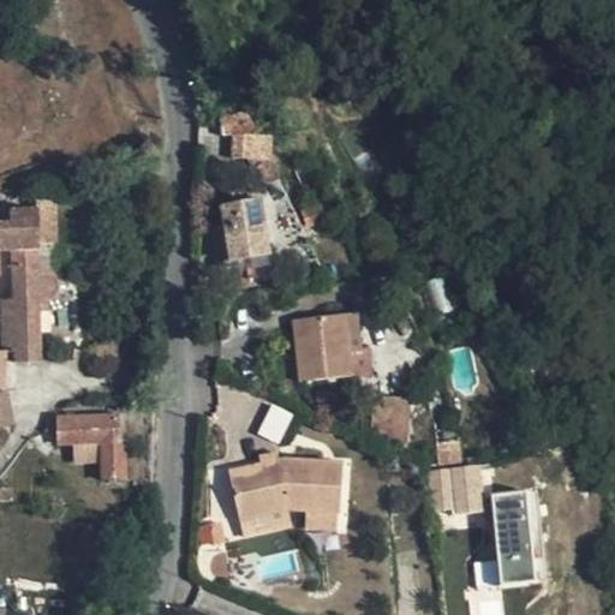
[(246,114),(220,119),(222,137),(236,138),(236,160),(270,160),(270,138),(258,138),(246,114)]
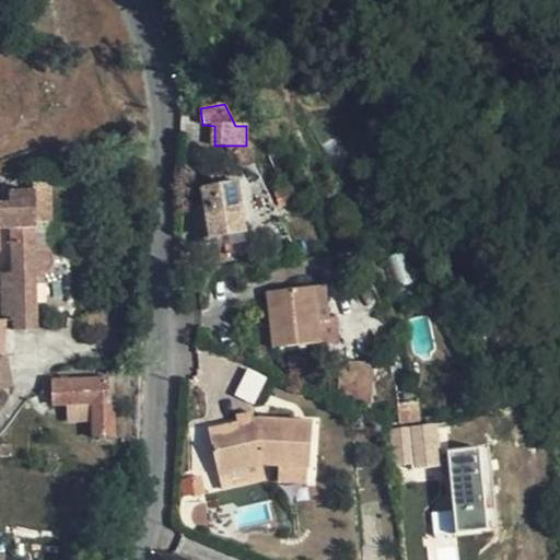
[(387,105),(381,109),(388,120),(395,117),(387,105)]
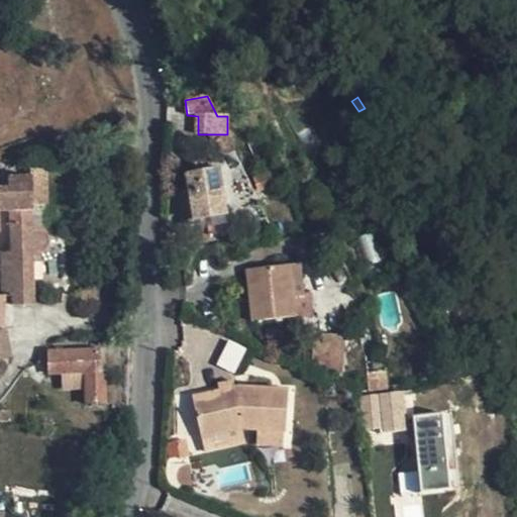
[(208,235),(226,233),(224,215),(226,214),(218,169),(210,170),(208,158),(192,162),(194,173),(186,175),(189,200),(184,201),(188,226),(203,224),(208,235)]
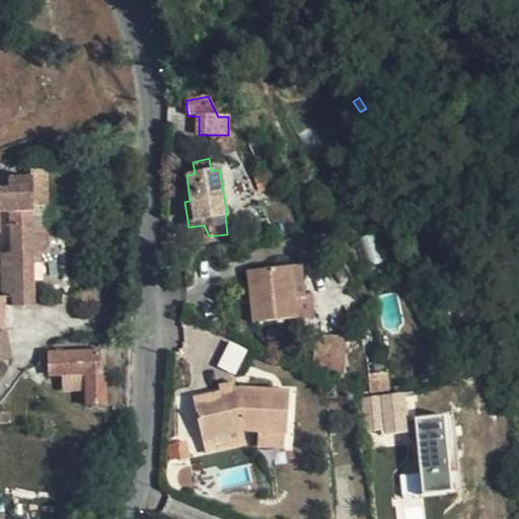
[(29,167),(29,179),(30,204),(48,203),(47,167),(29,167)]
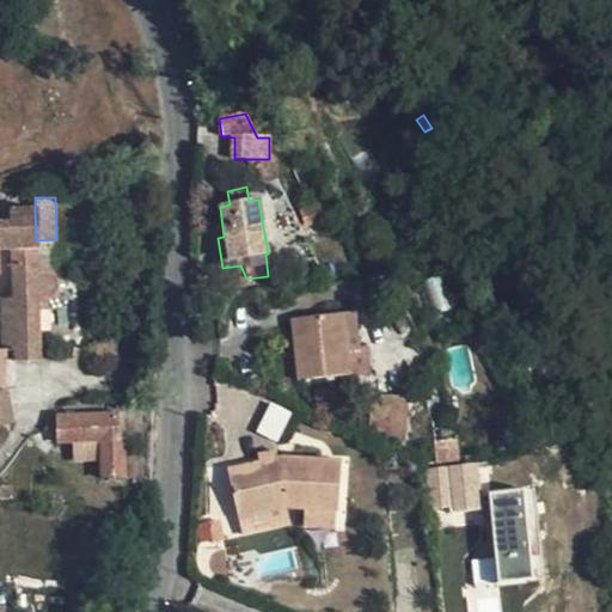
[(306,226),(322,219),(316,206),(299,213),(306,226)]
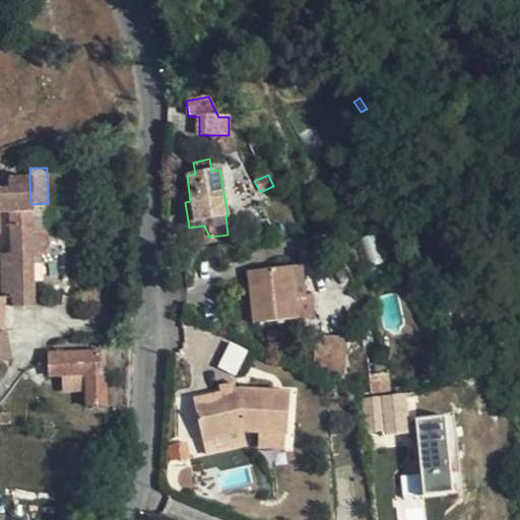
[(14,308),(34,307),(31,256),(37,257),(42,257),(45,256),(50,249),(50,244),(48,237),(39,232),(31,232),(30,204),(29,180),(7,180),(7,190),(0,190),(0,207),(7,207),(10,206),(11,256),(1,256),(1,272),(13,272),(13,284),(2,284),(2,298),(14,298),(14,308)]
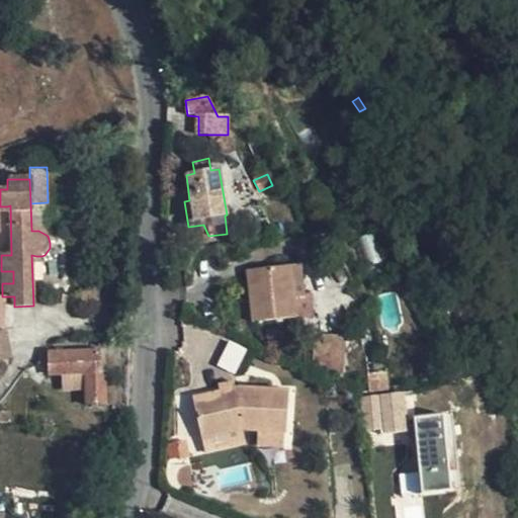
[(298,266),(290,267),(293,298),(303,297),(298,266)]
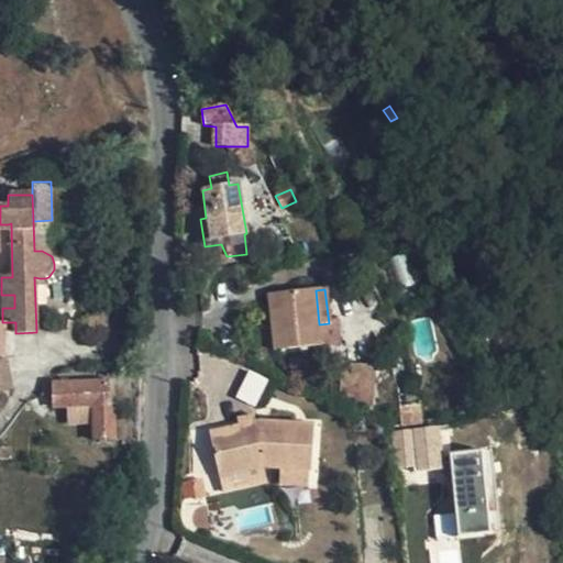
[(319,324),(316,290),(267,295),(274,350),(321,346),(319,324)]
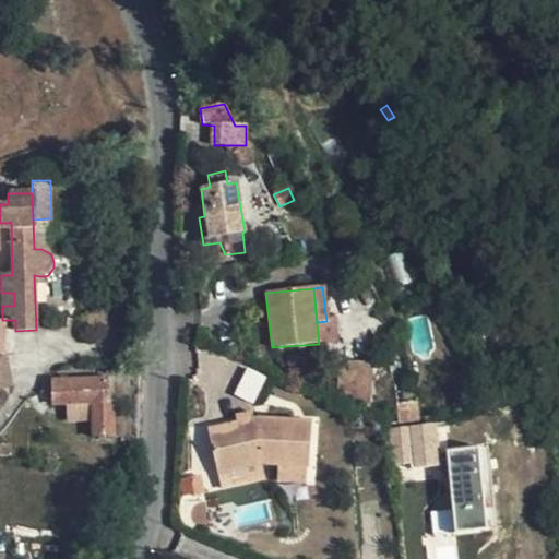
[(1,293),(2,306),(14,306),(14,293),(1,293)]
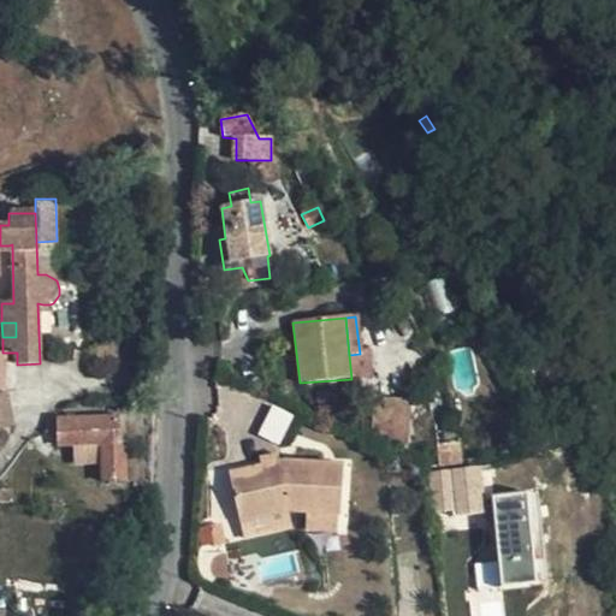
[(122,357),(119,344),(107,347),(110,360),(122,357)]
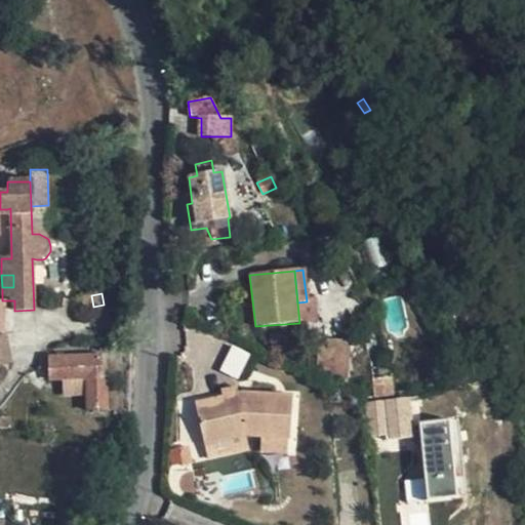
[(34,329),(34,310),(14,311),(14,329),(34,329)]
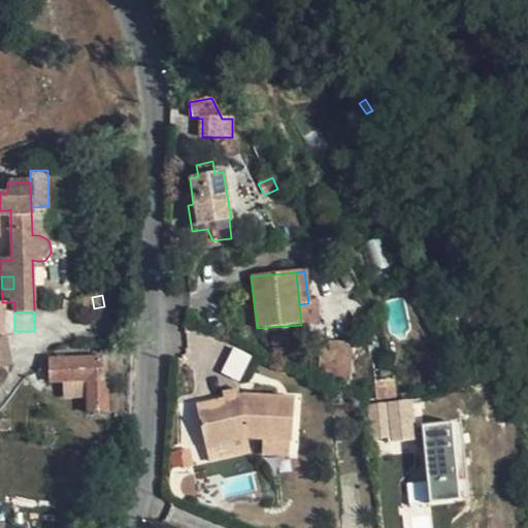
[(0,336),(0,368),(12,367),(8,335),(0,336)]
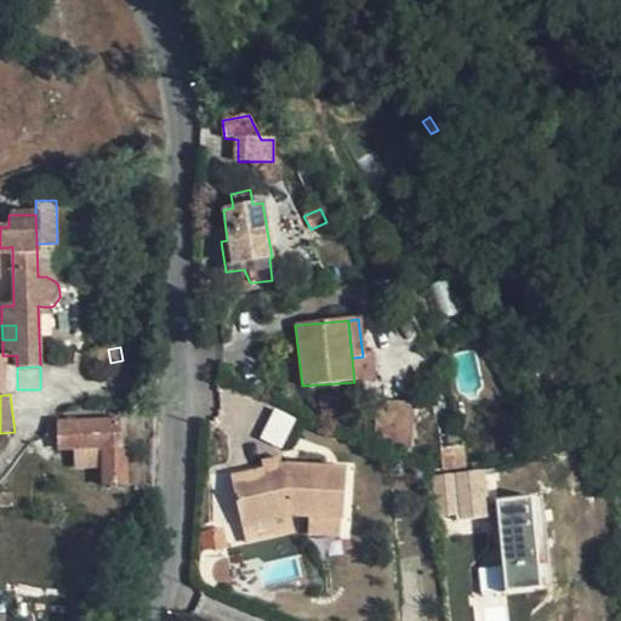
[(58,450),(77,450),(100,449),(100,469),(101,485),(127,484),(126,420),(57,422),(58,450)]
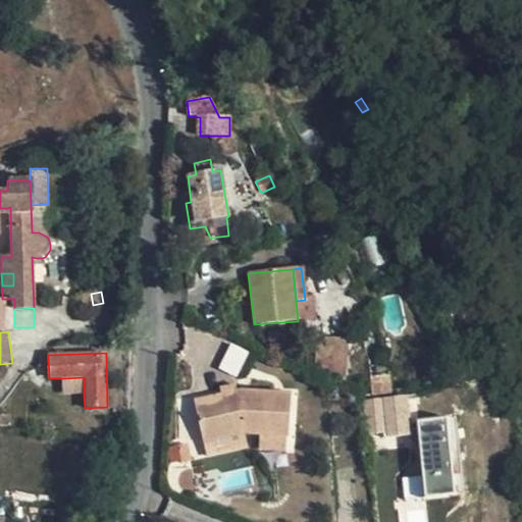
[(64,395),(84,395),(84,377),(64,378),(64,395)]
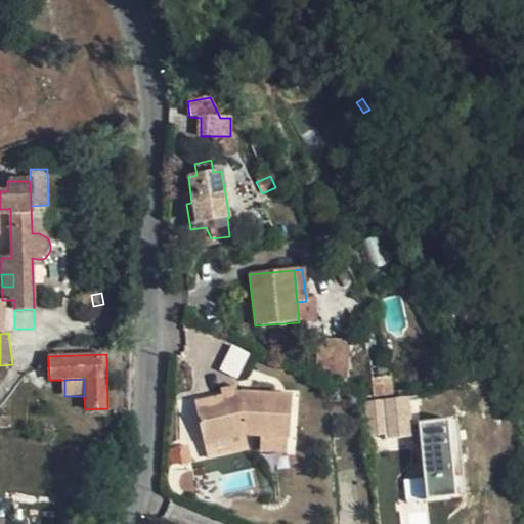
[(220,390),(221,397),(237,393),(235,387),(220,390)]
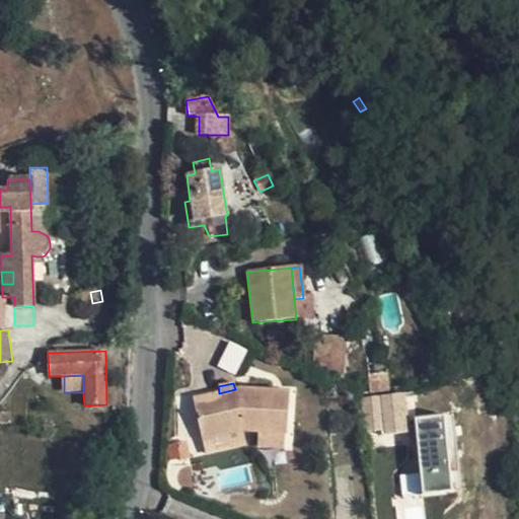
[(249,415),(288,412),(289,393),(235,389),(219,393),(192,399),(198,423),(215,427),(215,437),(221,436),(241,431),(252,432),(249,415)]
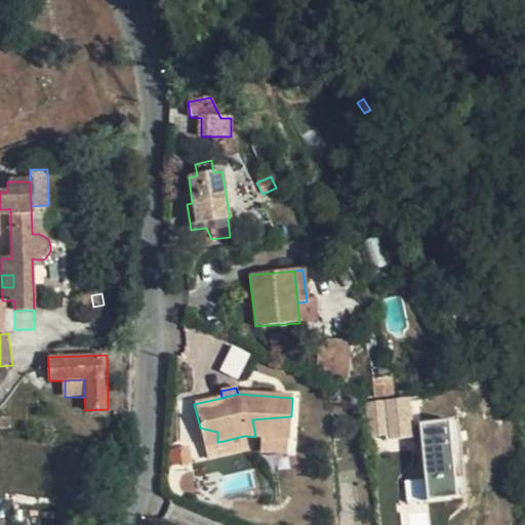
[(364,404),(364,411),(367,438),(384,437),(386,441),(412,438),(410,408),(414,408),(419,407),(421,406),(422,403),(420,397),(364,404)]
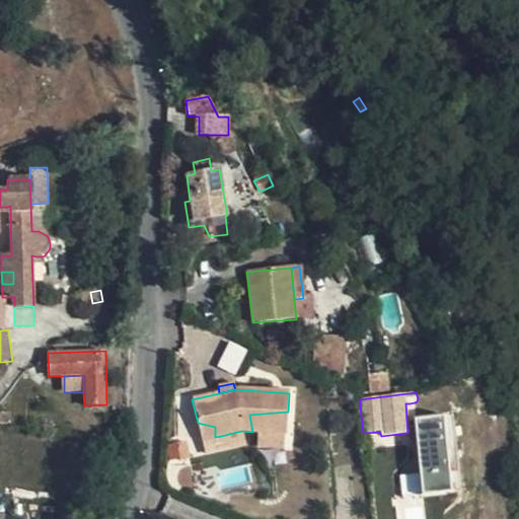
[(249,415),(252,432),(287,434),(288,412),(249,415)]
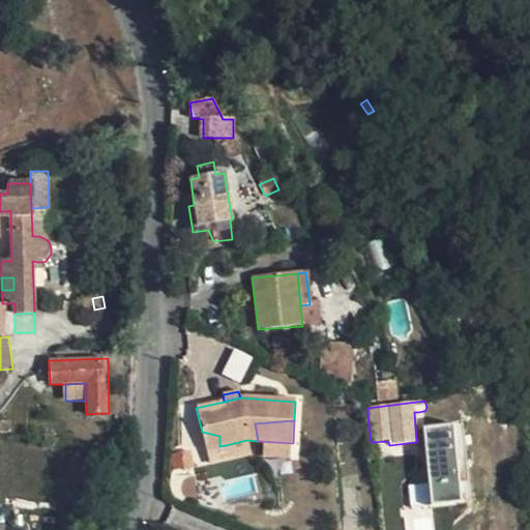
[(0,421),(0,431),(10,432),(10,421),(0,421)]
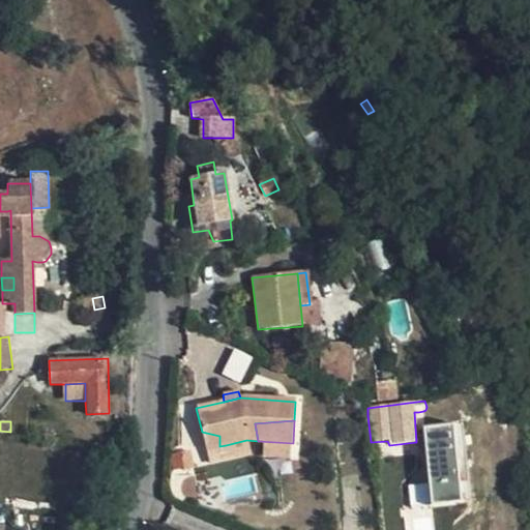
[(219,436),(202,432),(206,449),(219,446),(219,436)]
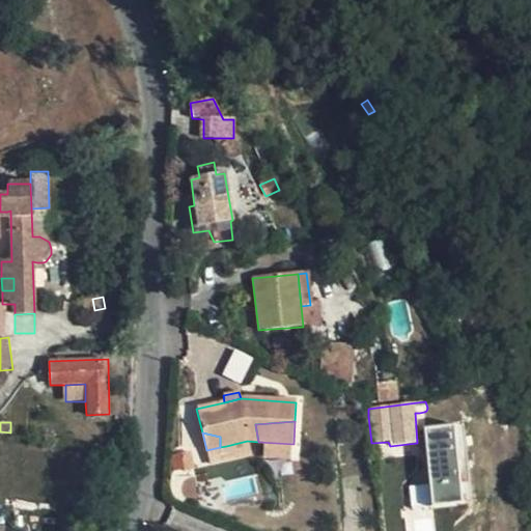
[(250,455),(247,441),(226,446),(230,459),(250,455)]
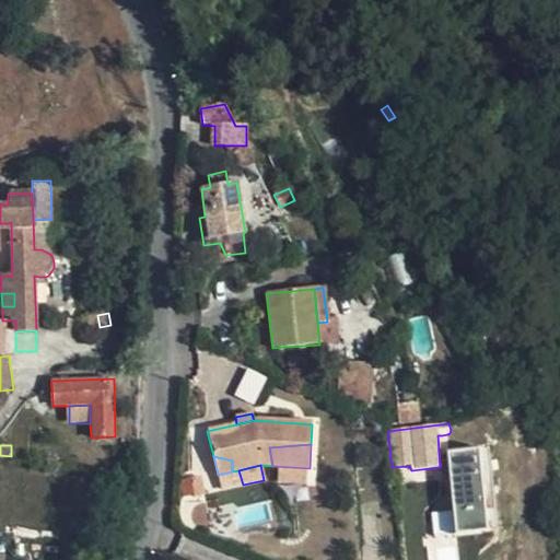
[(478,500),(453,502),(456,536),(481,533),(478,500)]
